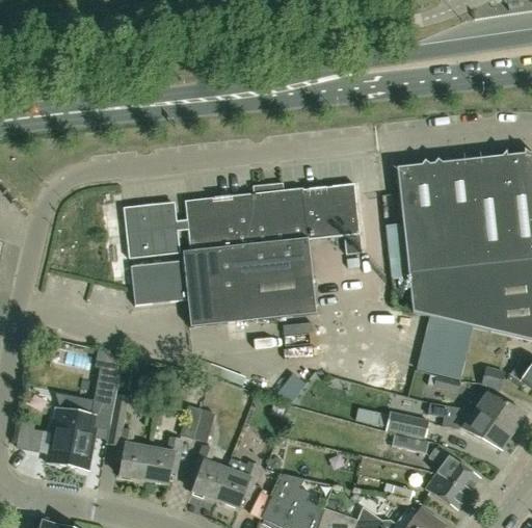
[(531,150),(396,166),(413,310),(431,315),(472,324),(531,338),(531,150)]
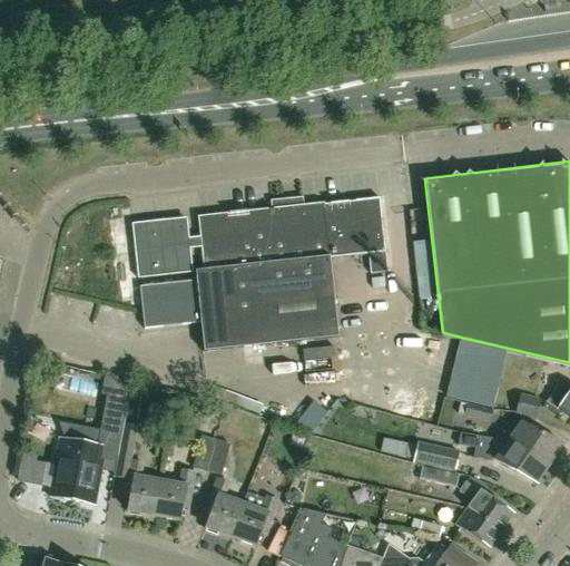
[(141,283),(139,283),(143,311),(144,325),(200,319),(204,347),(337,333),(330,255),(367,251),(369,260),(370,271),(377,270),(387,269),(384,241),(381,213),(381,208),(379,195),(354,197),(355,202),(323,205),(323,201),(303,203),(285,205),(284,202),(271,203),(271,206),(198,214),(200,234),(200,242),(204,267),(195,269),(196,277),(141,283)]
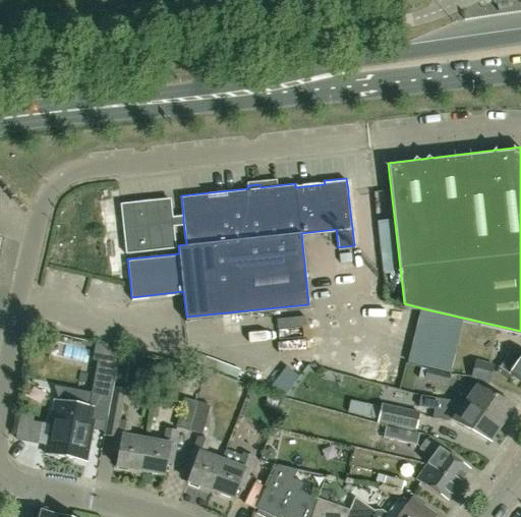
[(172,222),(183,221),(183,214),(171,216),(169,196),(120,202),(126,250),(175,245),(172,222)]
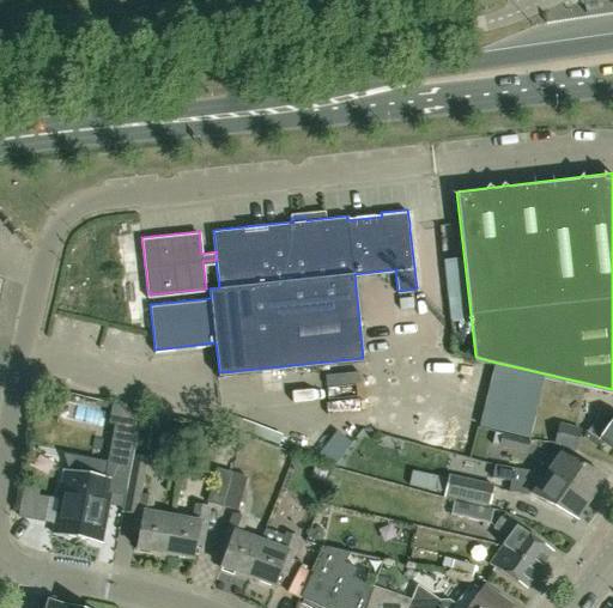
[(544,374),(497,363),(481,426),(495,429),(502,431),(528,437),(544,374)]
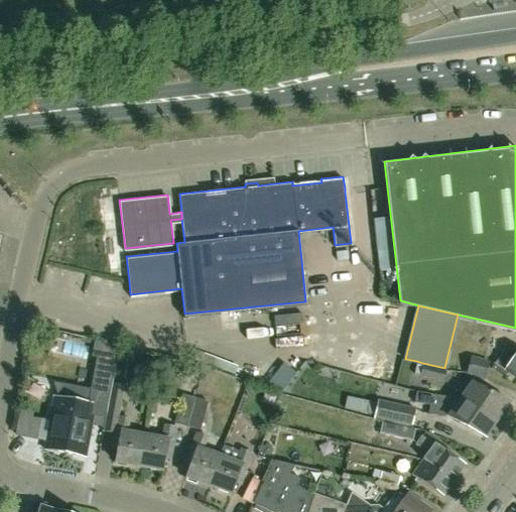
[(107,341),(95,401),(53,394),(43,445),(86,454),(91,424),(103,426),(105,414),(106,407),(112,380),(119,343),(107,341)]
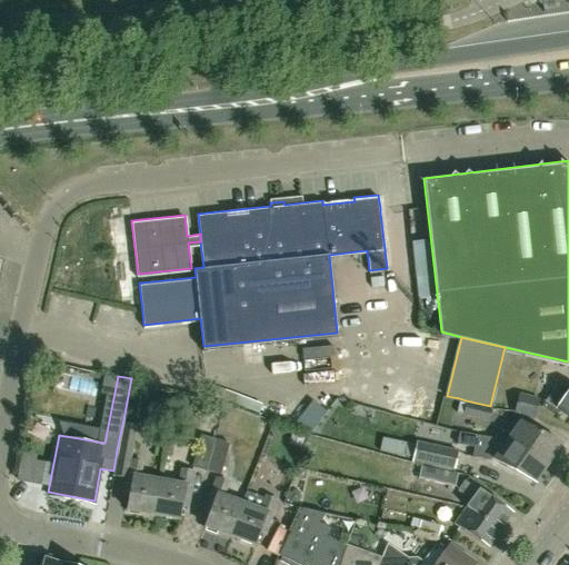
[(558,405),(568,413),(568,388),(567,390),(556,383),(541,403),(553,410),(558,405)]
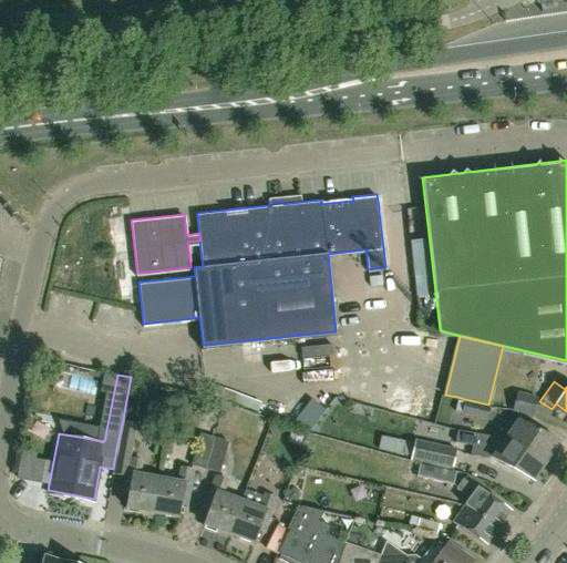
[(537,393),(518,389),(517,389),(513,409),(533,413),(537,393)]
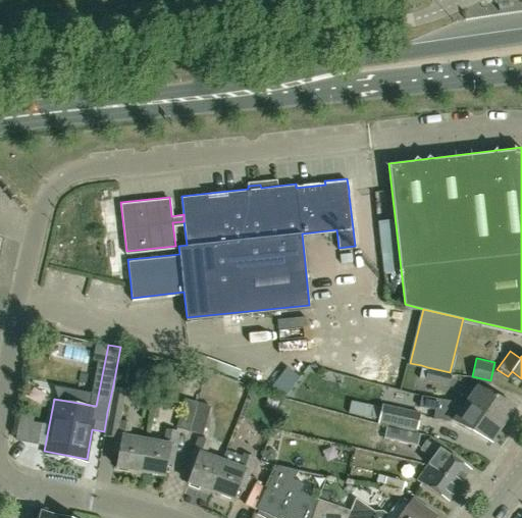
[(427,367),(425,377),(449,382),(451,372),(450,372),(427,367)]
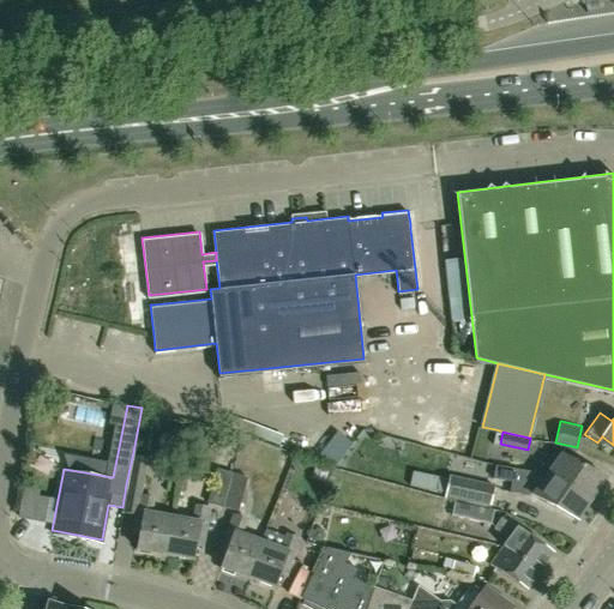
[(126,484),(143,487),(148,456),(133,452),(126,484)]
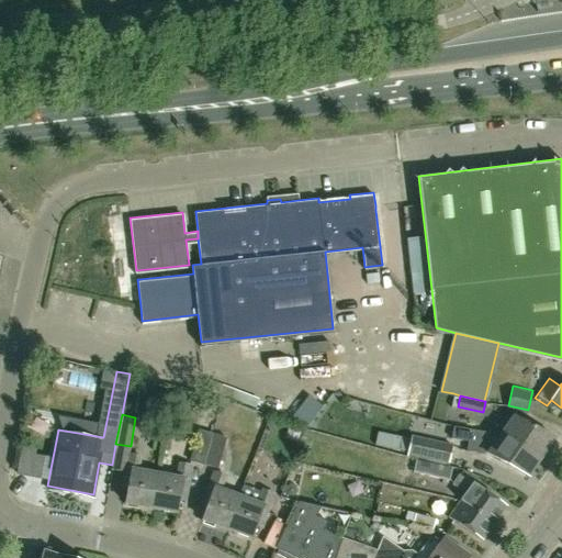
[(499,432),(541,455),(554,436),(513,414),(504,427),(498,424),(494,431),(499,432)]
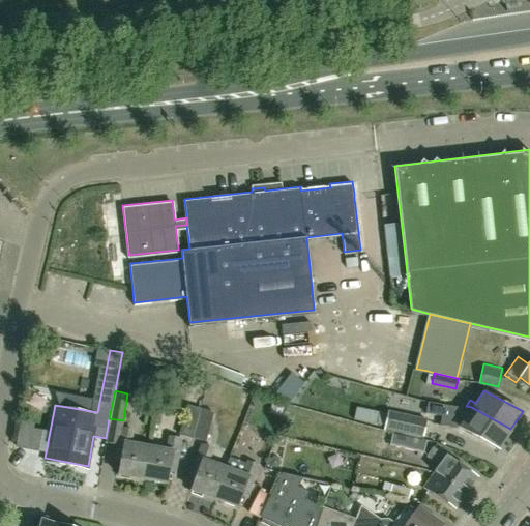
[(471,407),(466,406),(428,399),(425,409),(441,412),(440,421),(460,425),(499,445),(510,429),(471,407)]
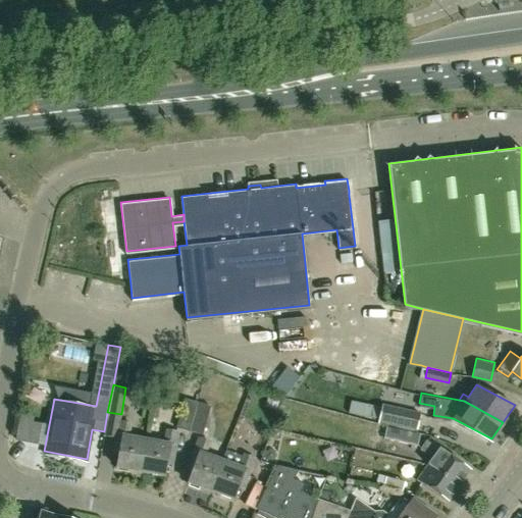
[(190,428),(198,400),(185,397),(176,424),(190,428)]
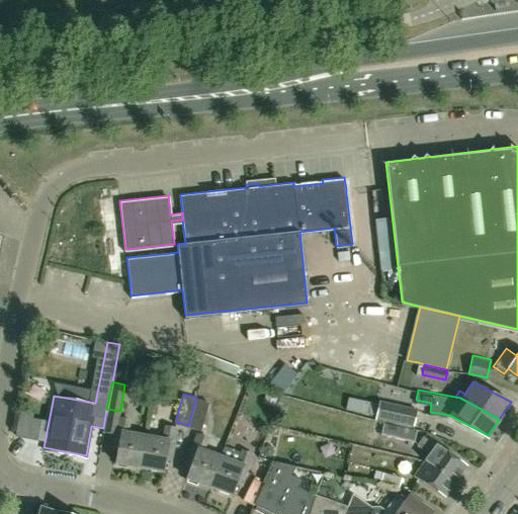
[(196,397),(188,425),(200,428),(208,400),(196,397)]
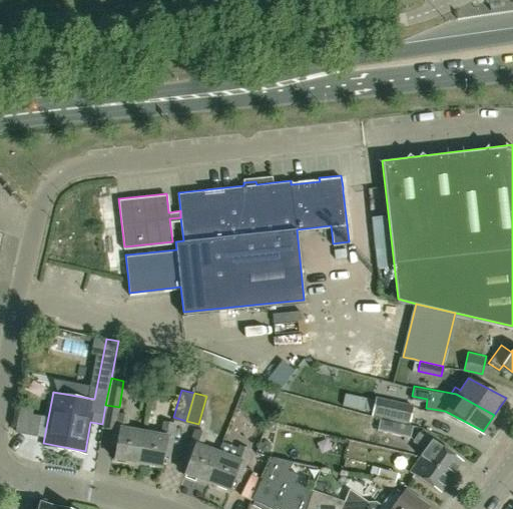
[(413,404),(375,396),(372,413),(410,421),(413,404)]
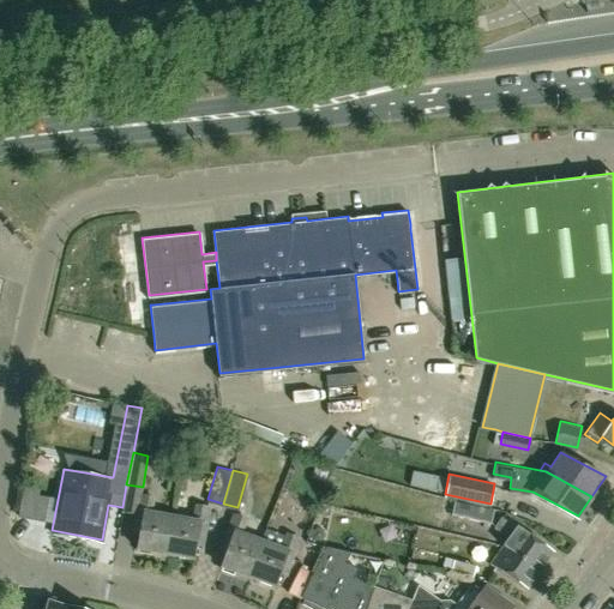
[(152,494),(139,492),(133,531),(139,532),(137,547),(166,550),(172,514),(149,511),(152,494)]
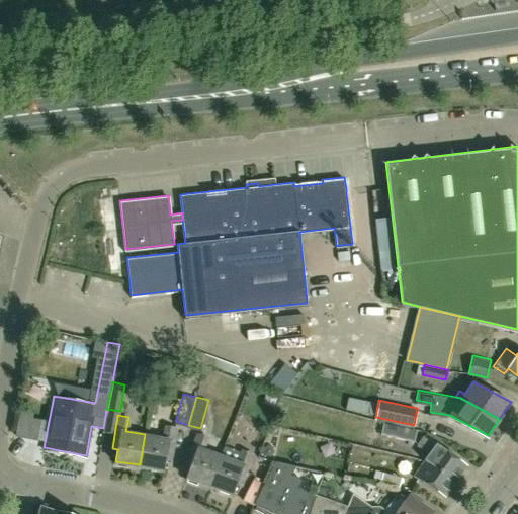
[(414,439),(416,428),(383,420),(380,431),(380,432),(414,439)]
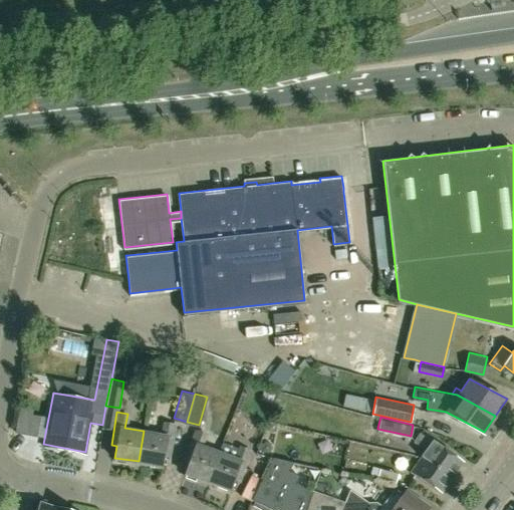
[(162,435),(144,431),(139,461),(162,465),(164,454),(169,455),(174,423),(165,421),(162,435)]
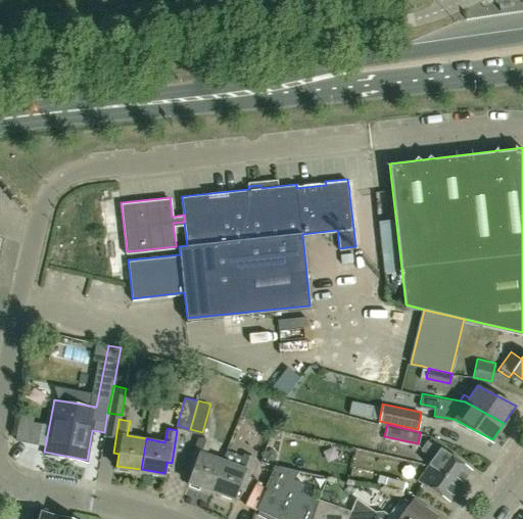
[(210,488),(222,459),(204,453),(209,438),(199,435),(188,466),(193,468),(188,480),(210,488)]
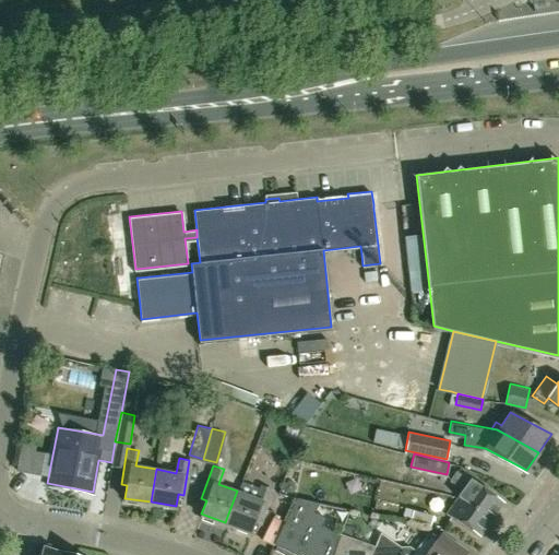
[(463,487),(458,495),(491,518),(503,500),(456,469),(450,479),(463,487)]
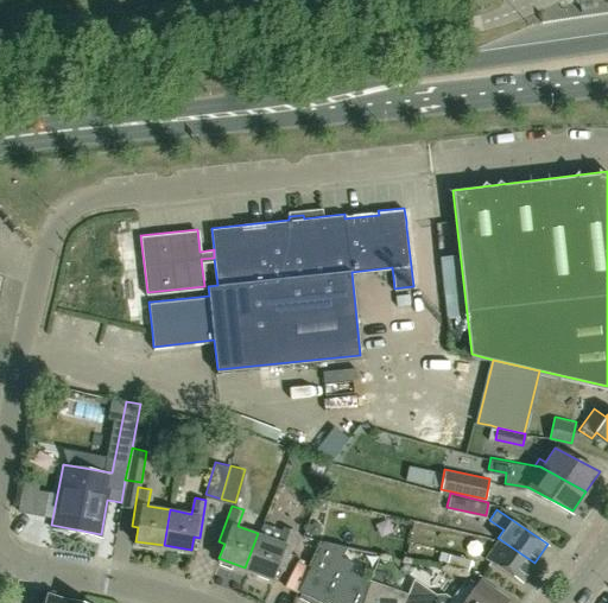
[(258,533),(245,567),(272,578),(278,565),(283,566),(297,531),(285,526),(279,541),(258,533)]
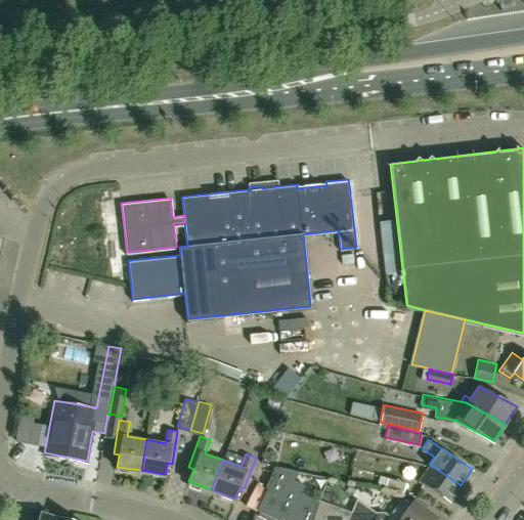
[(449,501),(461,485),(429,464),(419,479),(449,501)]
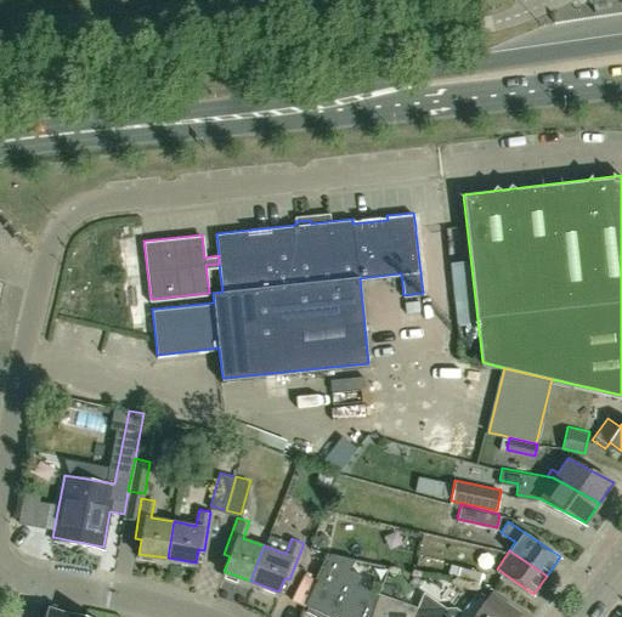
[(377,593),(357,583),(362,573),(350,567),(355,556),(329,552),(316,579),(304,603),(307,605),(305,609),(318,615),(320,611),(333,616),(367,616),(372,607),(377,593)]
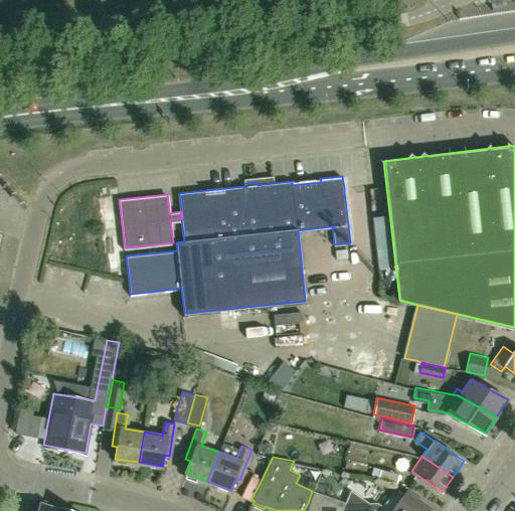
[(380,467),(377,479),(395,484),(399,472),(380,467)]
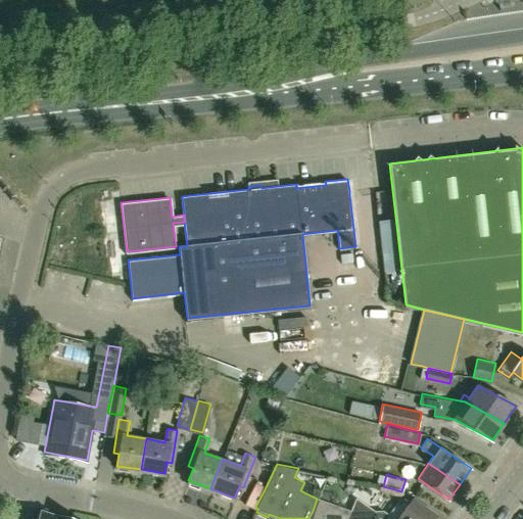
[(245,502),(255,507),(266,487),(254,481),(245,502)]
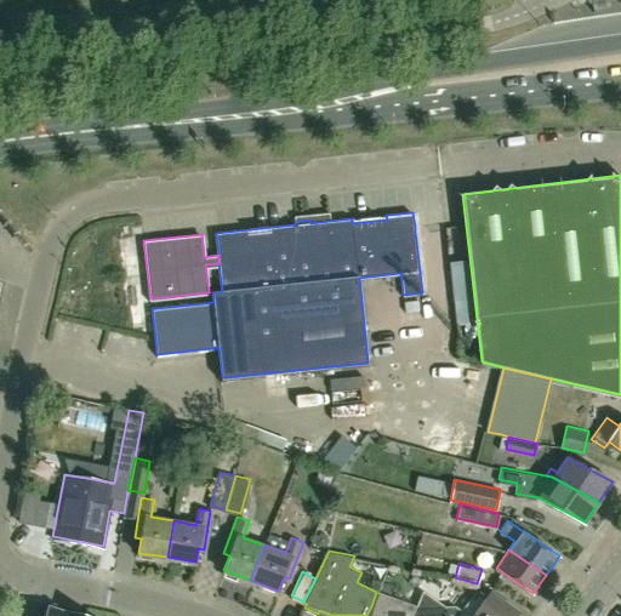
[(432,615),(433,615),(516,615),(520,611),(490,589),(485,595),(474,587),(459,610),(453,605),(442,606),(422,593),(419,605),(411,602),(406,615),(432,615)]
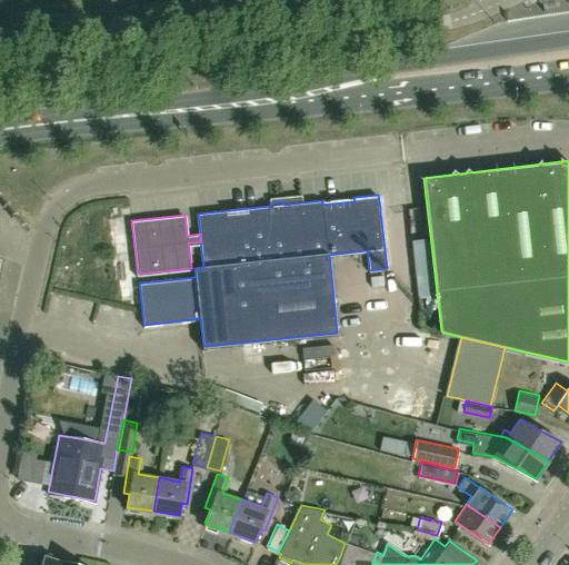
[(372,564),(377,552),(346,541),(345,543),(340,556),(336,564),(397,564),(396,564),(372,564)]
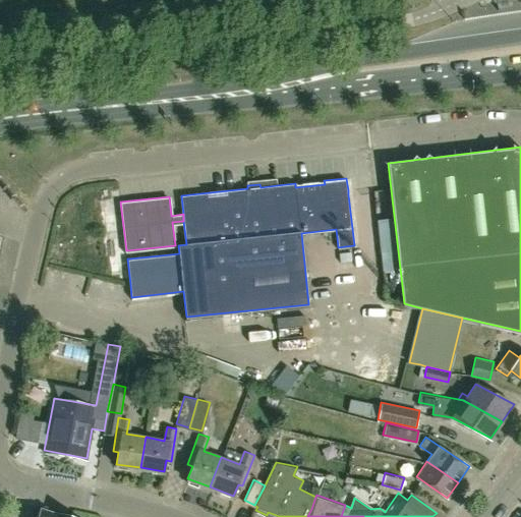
[(69,516),(70,516),(42,507),(38,516),(69,516)]
